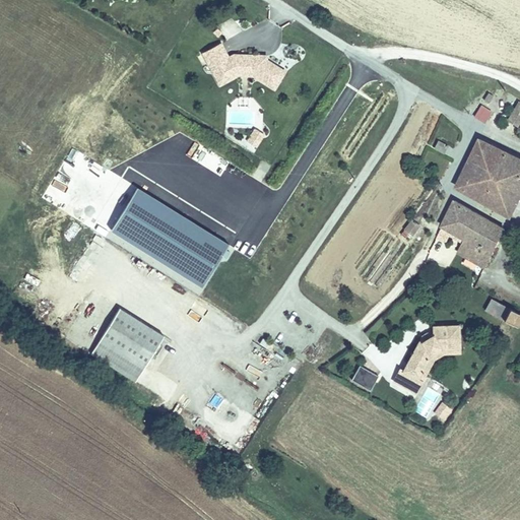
[(219,45),(202,54),(213,74),(222,69),(229,80),(238,75),(252,76),(273,88),(283,71),(265,60),(262,62),(257,60),(257,56),(233,55),(228,58),(219,45)]
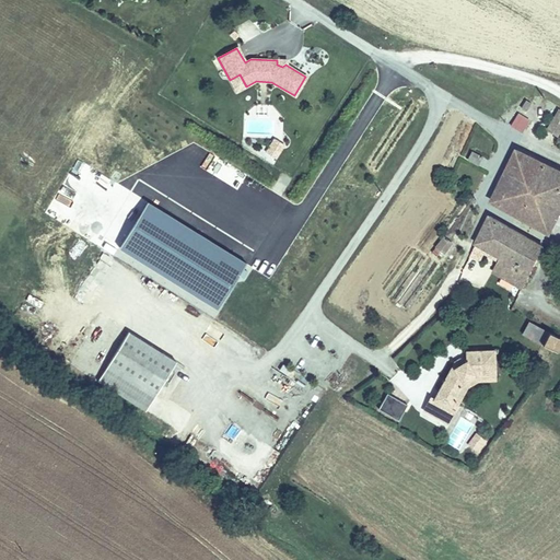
[(240,74),(230,80),(236,92),(246,86),(240,74)]
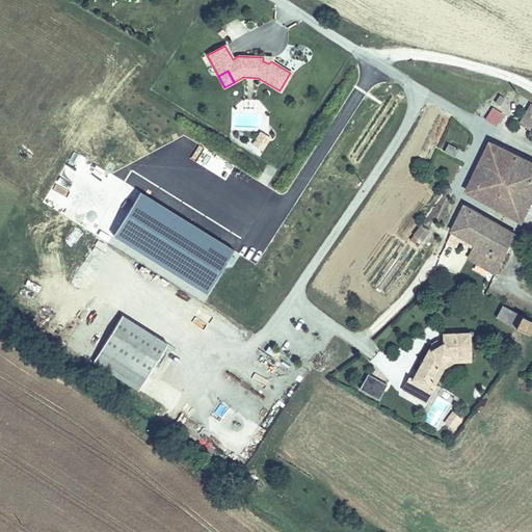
[(500,106),(505,99),(500,96),(495,103),(500,106)]
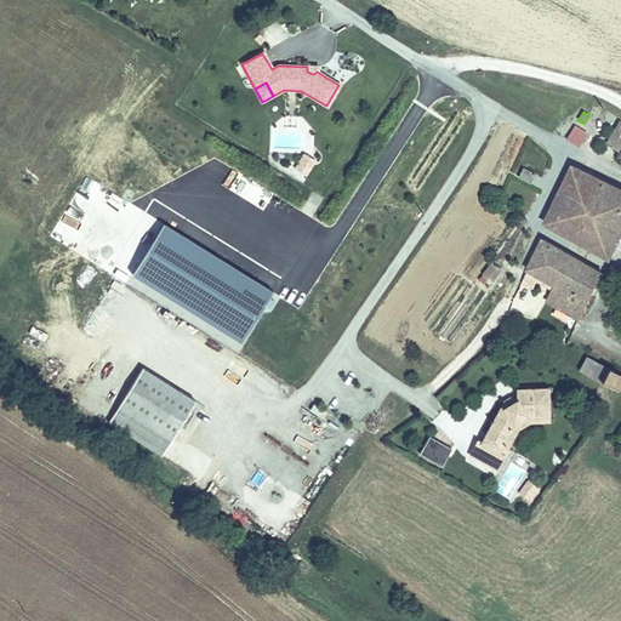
[(575,126),(567,140),(579,147),(587,134),(575,126)]
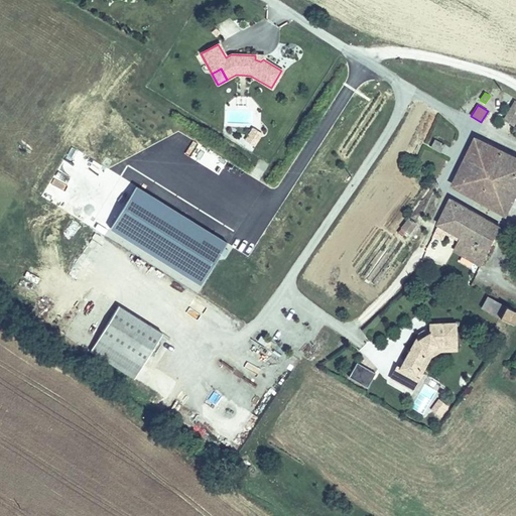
[(504,120),(513,125),(515,119),(515,113),(510,110),(504,120)]
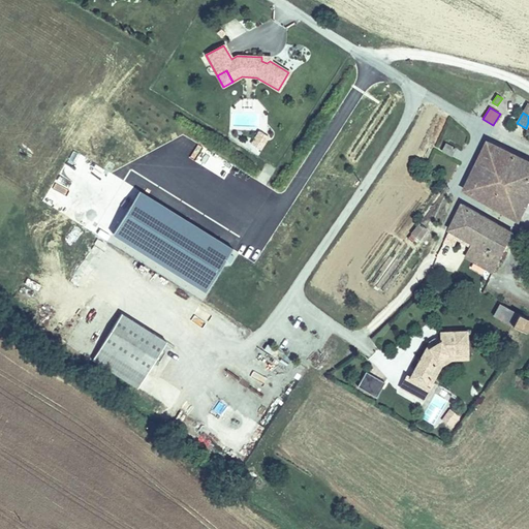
[(251,144),(259,150),(269,136),(260,131),(251,144)]
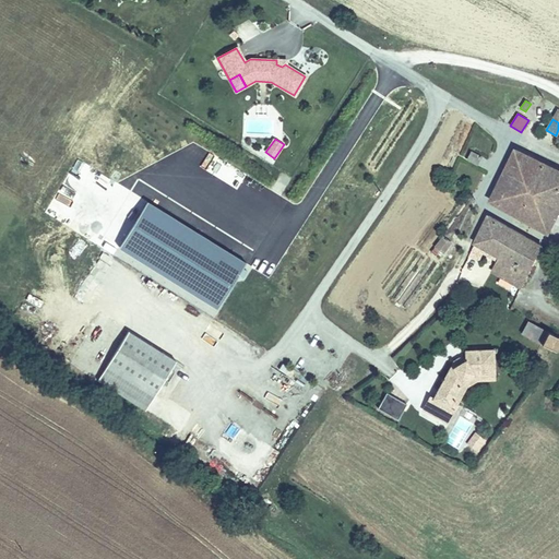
[(558,210),(558,205),(556,204),(558,197),(558,169),(516,149),(516,150),(500,185),(498,188),(491,201),(548,232),(558,210)]
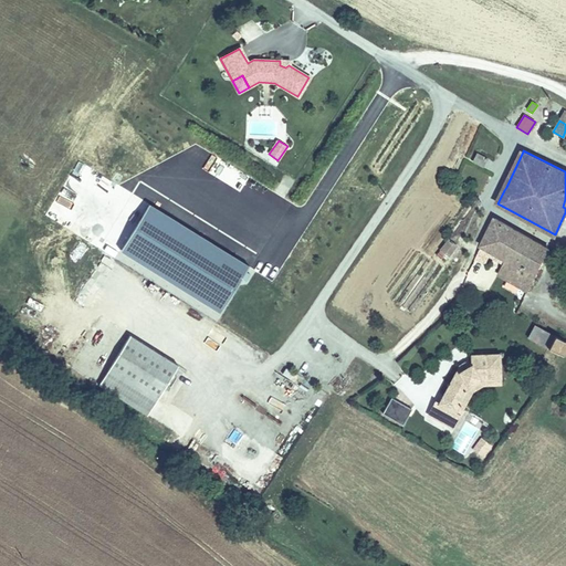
[(486,158),(477,153),(472,161),(482,167),(486,158)]
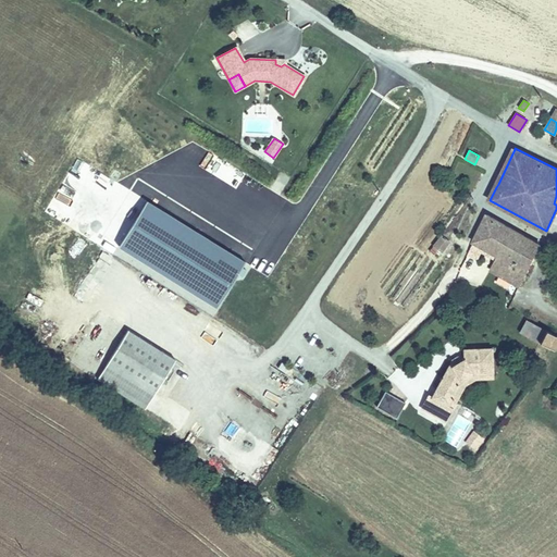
[(155,196),(169,207),(178,193),(164,183),(155,196)]
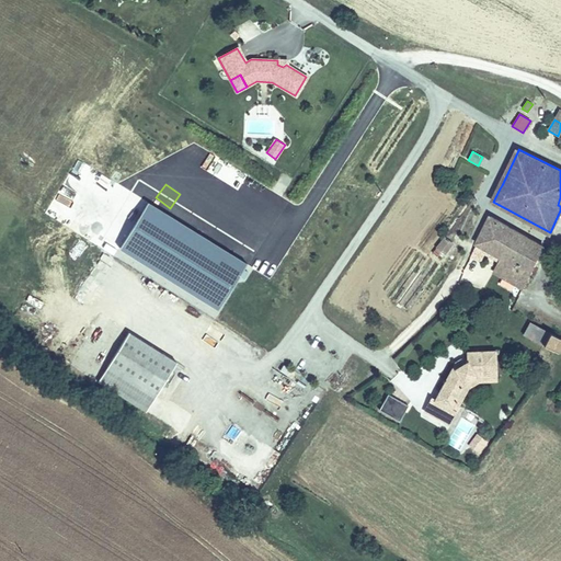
[(493,216),(492,218),(477,244),(503,260),(495,273),(523,289),(544,249),(545,247),(493,216)]
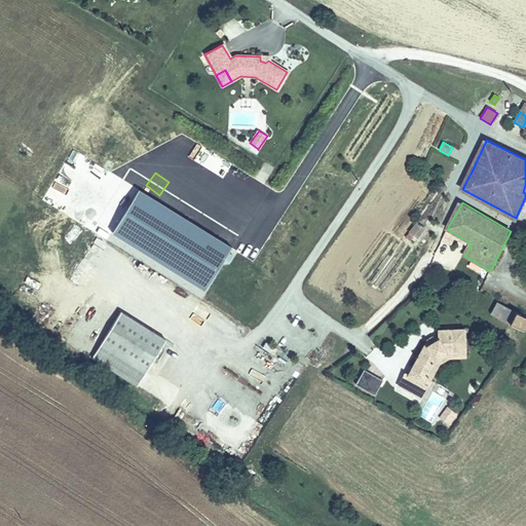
[(415,222),(406,234),(415,240),(423,228),(415,222)]
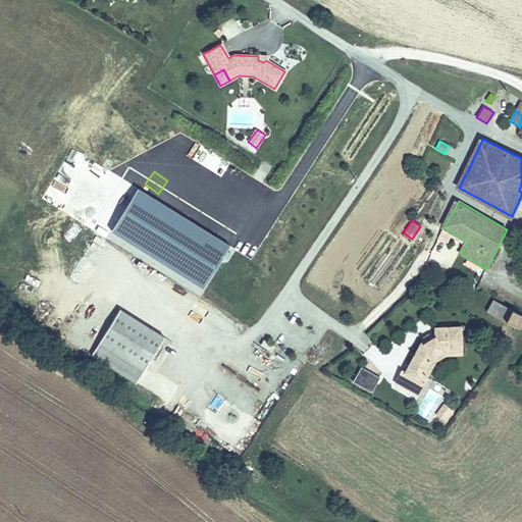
[(70,243),(82,228),(74,222),(62,237),(70,243)]
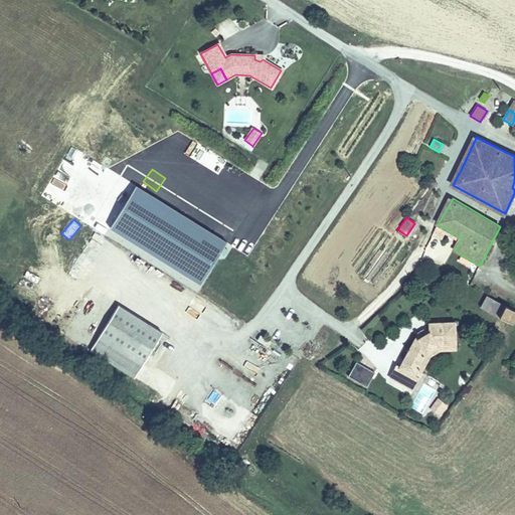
[(514,312),(484,296),(478,307),(514,325),(514,322),(514,312)]
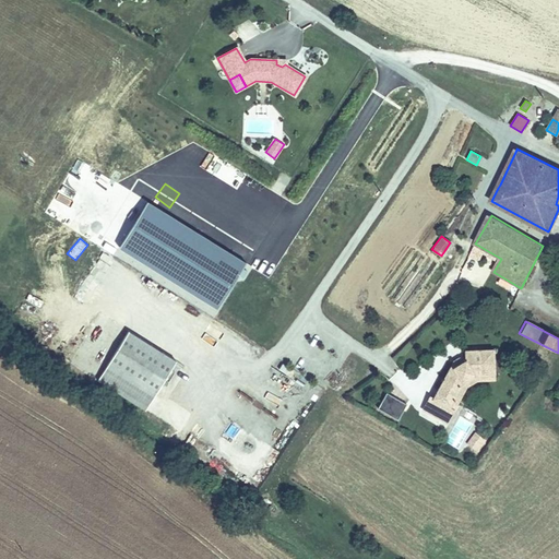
[(205,342),(209,336),(194,328),(191,333),(205,342)]
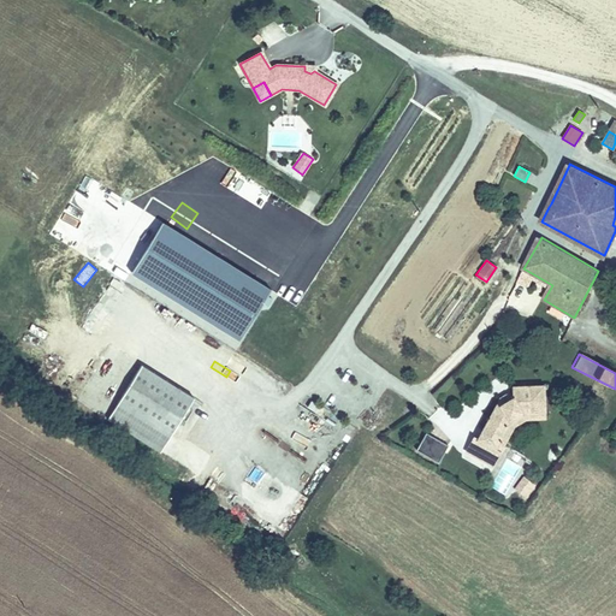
[(160,451),(194,397),(142,365),(108,419),(160,451)]
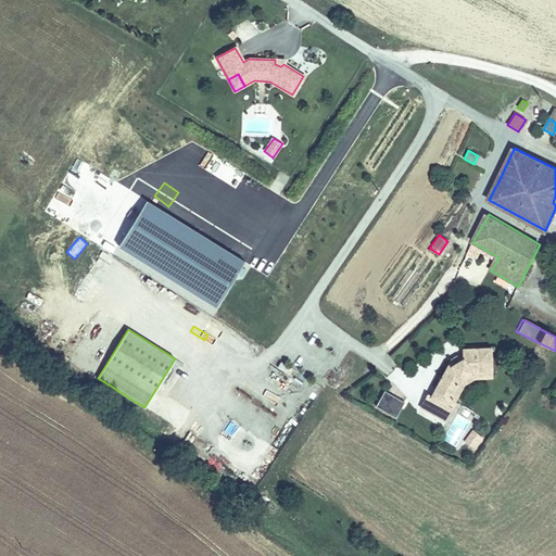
[(442,421),(450,408),(444,405),(459,380),(455,374),(469,365),(471,369),(492,368),(492,349),(460,350),(460,358),(449,366),(431,396),(428,394),(419,408),(442,421)]
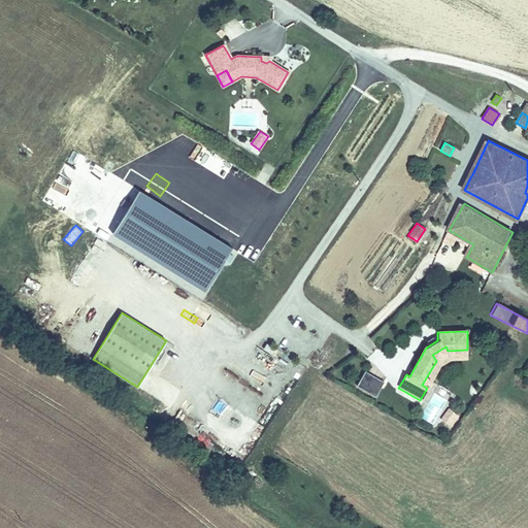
[(422,385),(427,388),(439,365),(453,357),(466,356),(467,350),(448,351),(446,347),(432,355),(436,361),(422,385)]
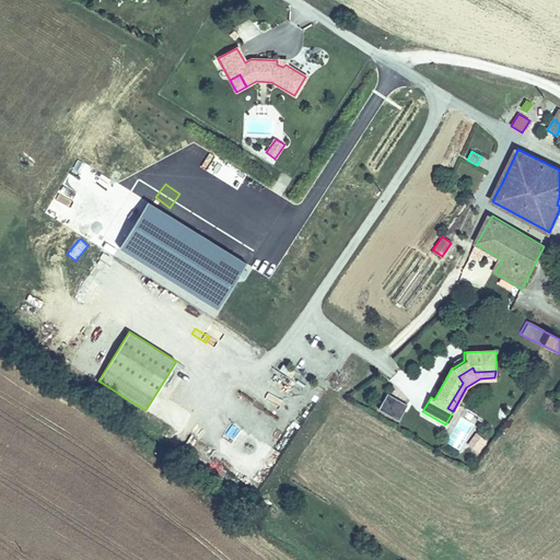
[(406,405),(387,394),(378,409),(397,420),(406,405)]
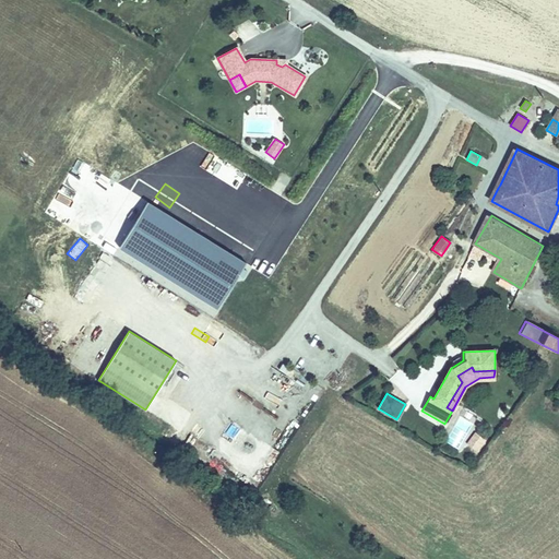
[(484,438),(476,432),(467,444),(475,450),(484,438)]
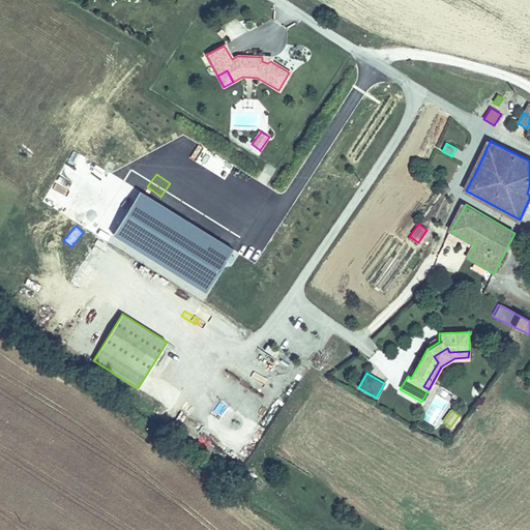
[(258,423),(264,428),(273,416),(267,411),(258,423)]
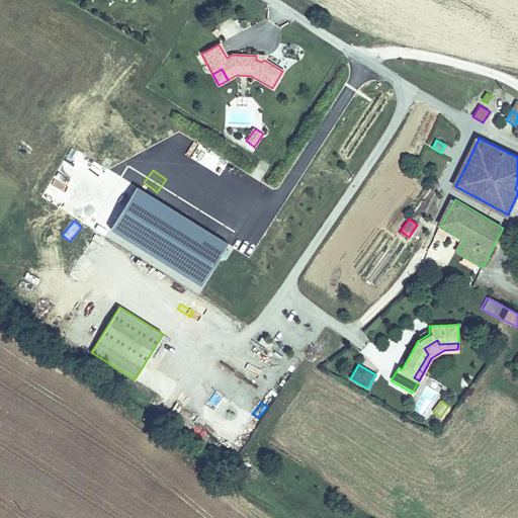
[(470,425),(477,417),(468,411),(462,419),(470,425)]
